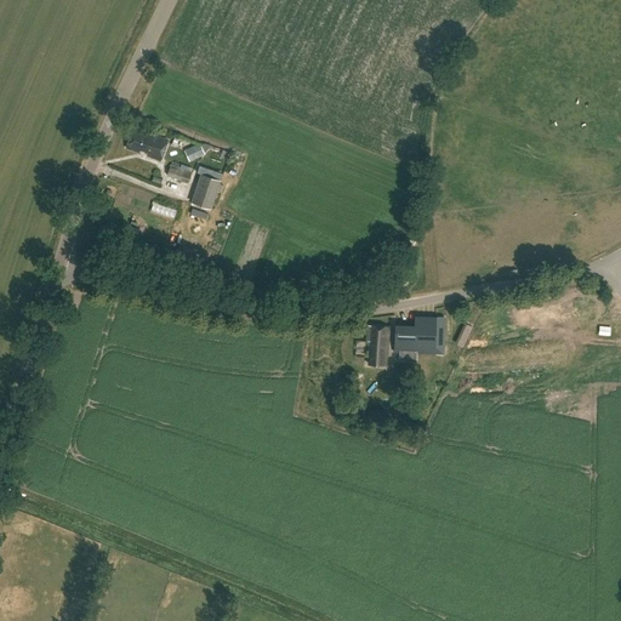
[(169,142),(136,129),(129,148),(141,153),(142,149),(149,152),(148,155),(161,161),(169,142)]
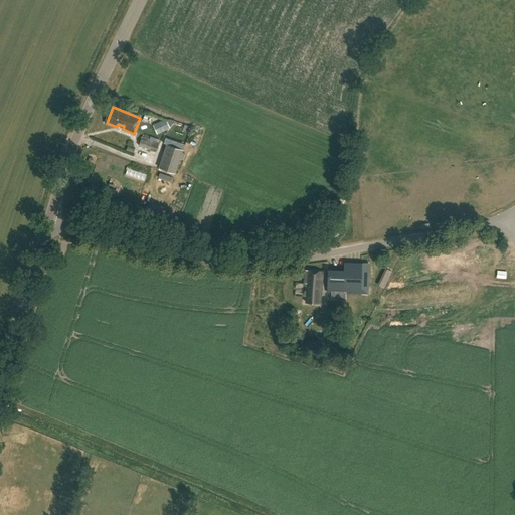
[(162,126),(164,132),(171,128),(168,123),(162,126)]
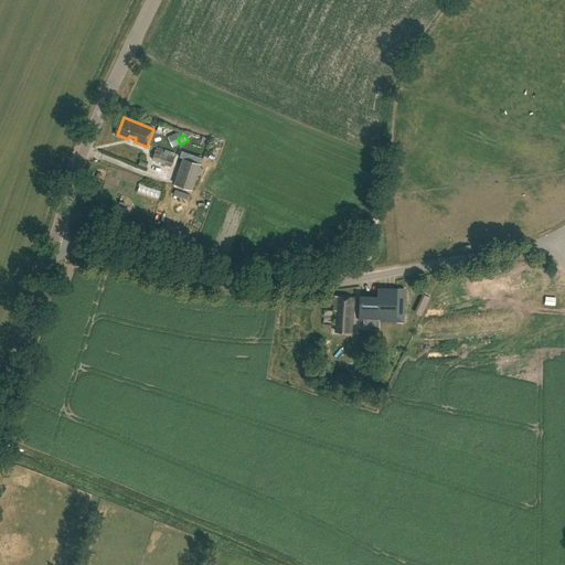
[(174,155),(157,147),(151,160),(170,167),(174,155)]
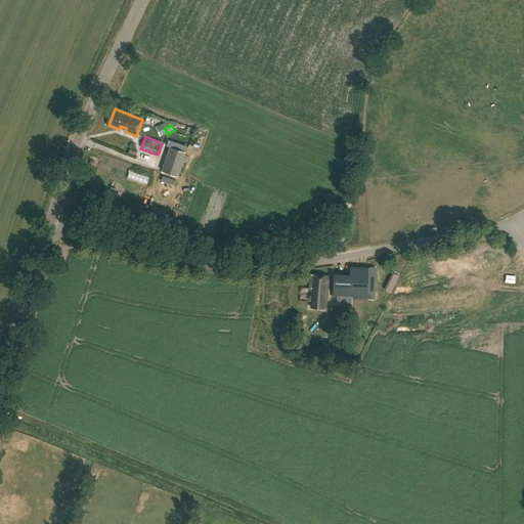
[(186,153),(169,147),(161,171),(178,176),(183,162),(185,163),(187,157),(184,156),(186,153)]
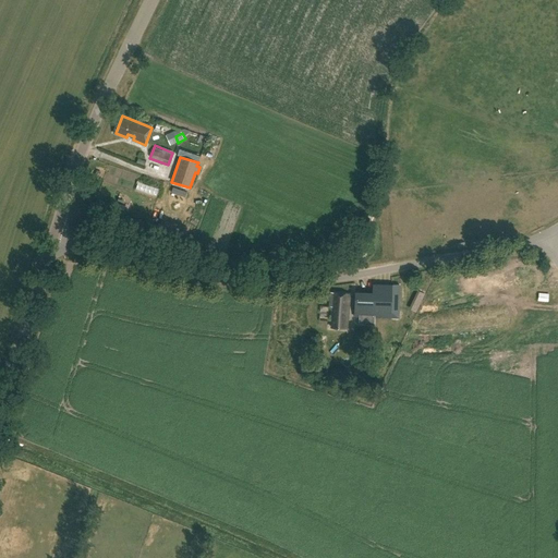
[(399,286),(374,284),(374,292),(355,292),(354,316),(390,317),(391,306),(399,307),(399,286)]
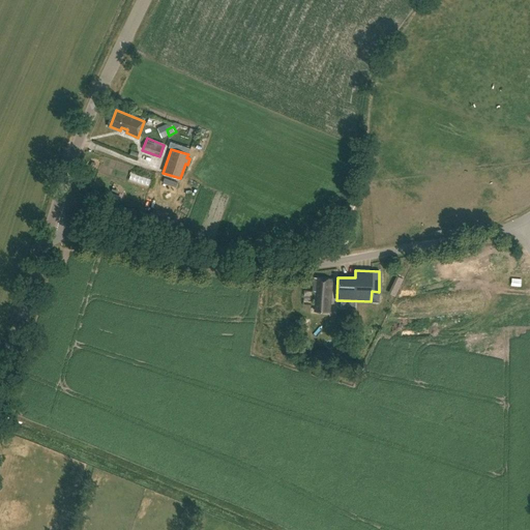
[(332,280),(314,277),(313,291),(316,291),(315,311),(329,312),(332,280)]
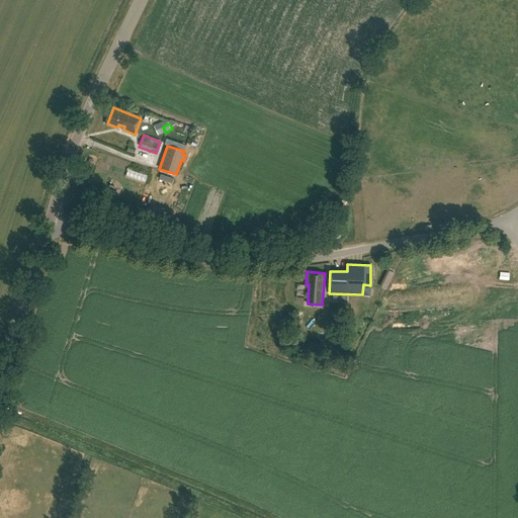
All buildings are outlined.
